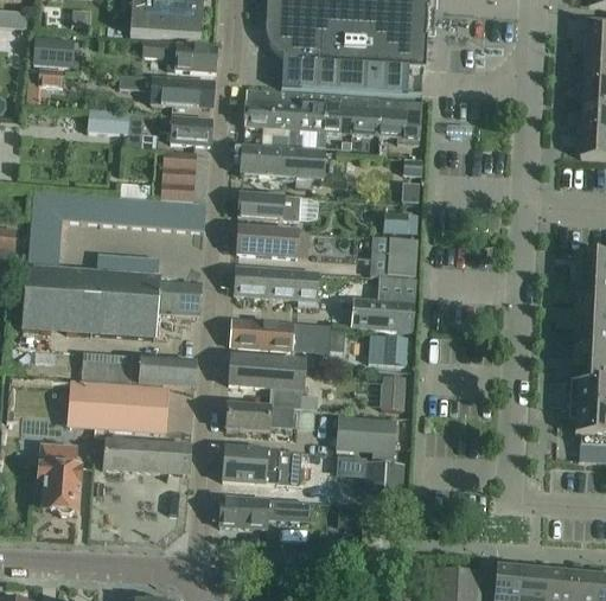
[(132,0),(129,31),(201,36),(203,0),(132,0)]
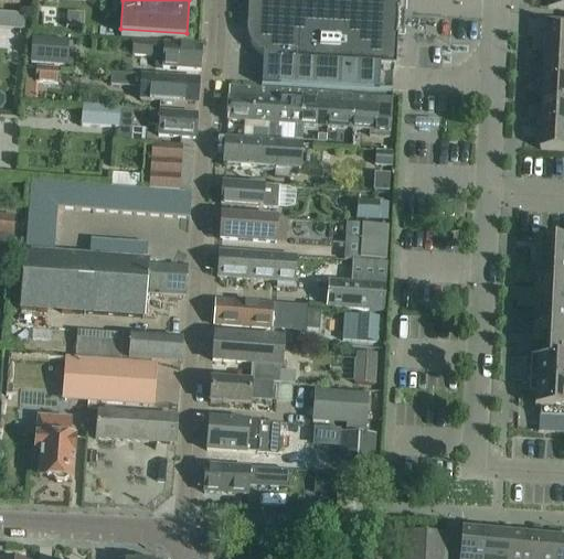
[(262,50),(264,51),(266,52),(269,53),(273,54),(276,55),(278,55),(395,62),(397,31),(395,30),(396,22),(396,18),(396,13),(396,4),(398,4),(398,0),(247,0),(247,14),(247,17),(247,20),(247,22),(247,25),(247,29),(248,31),(249,34),(251,36),(252,39),(253,41),(255,44),(257,45),(259,47),(262,50)]
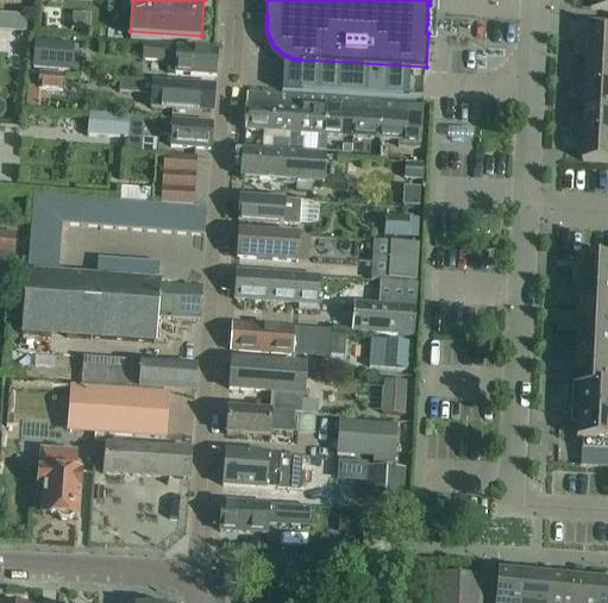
[(0,25),(24,27),(25,11),(0,8),(0,25)]
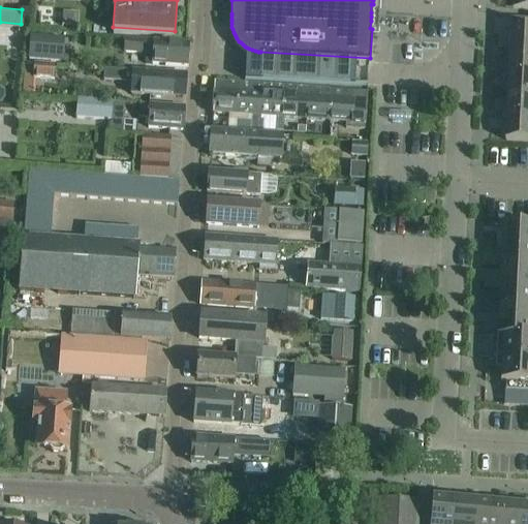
[(527,25),(511,24),(510,47),(527,47),(527,25)]
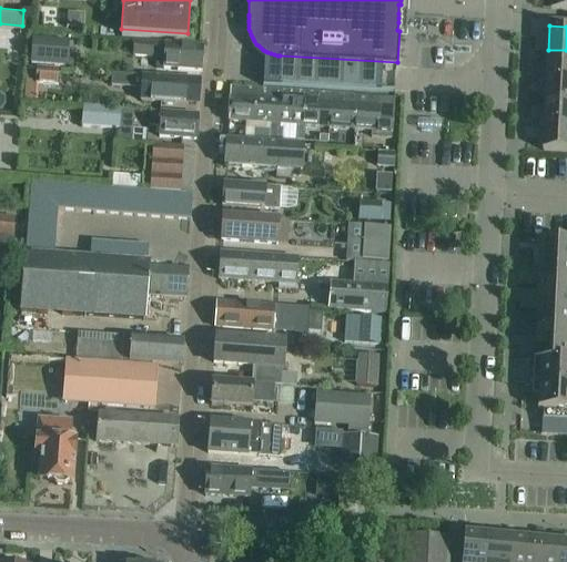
[(78,31),(77,42),(91,43),(92,32),(78,31)]
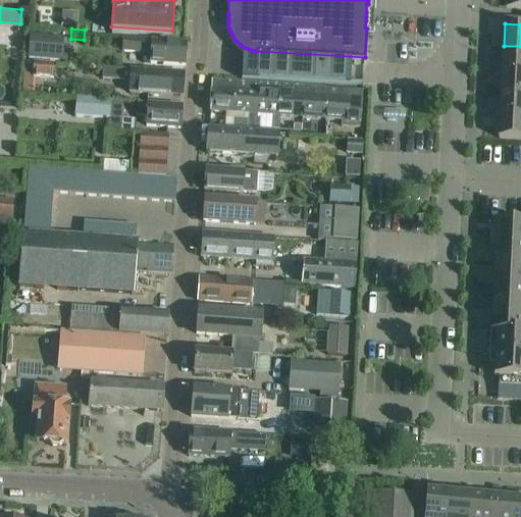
[(31,30),(29,53),(46,54),(61,56),(63,33),(49,32),(31,30)]
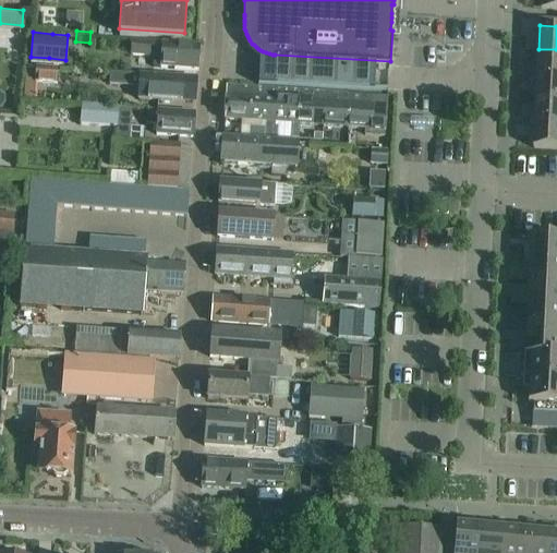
[(132,36),(132,50),(160,52),(160,63),(197,67),(200,40),(161,38),(132,36)]
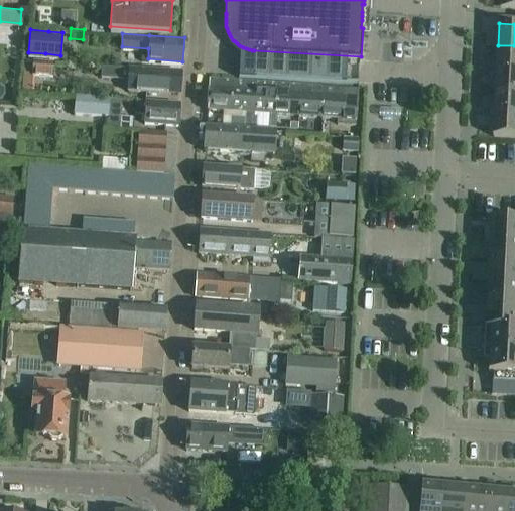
[(514,45),(498,45),(496,68),(514,68),(514,45)]
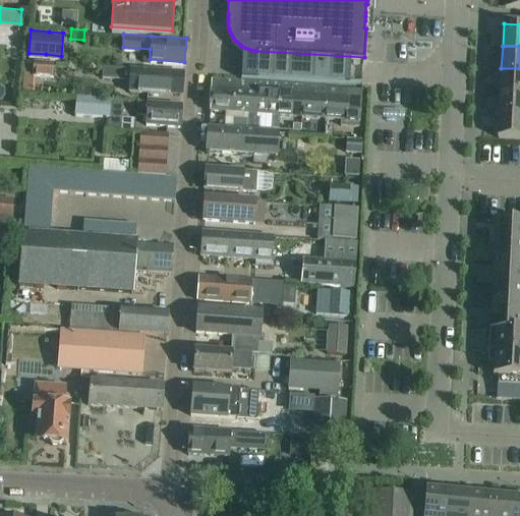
[(35,57),(34,73),(36,73),(54,75),(55,59),(46,58),(35,57)]
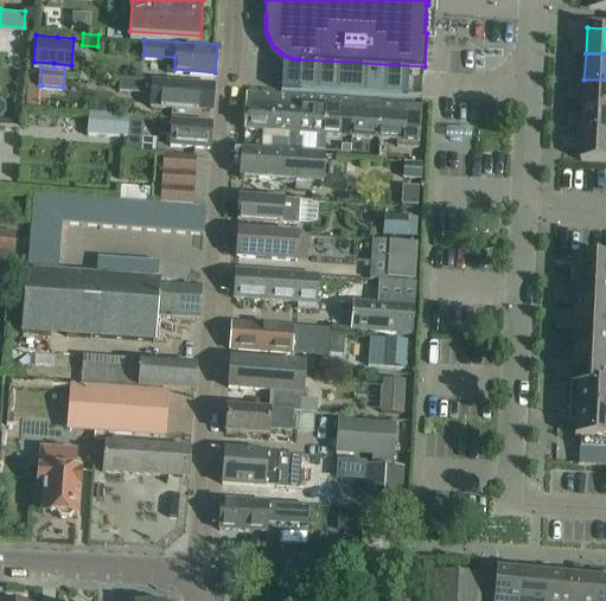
[(150,103),(212,108),(215,80),(120,72),(119,85),(138,87),(138,89),(151,90),(150,103)]
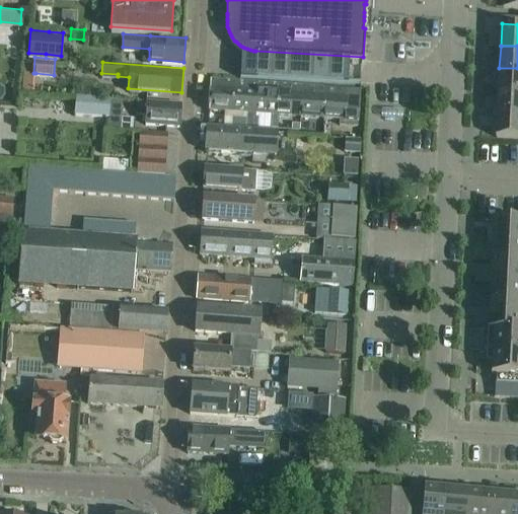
[(499,89),(517,90),(517,68),(499,68),(499,89)]
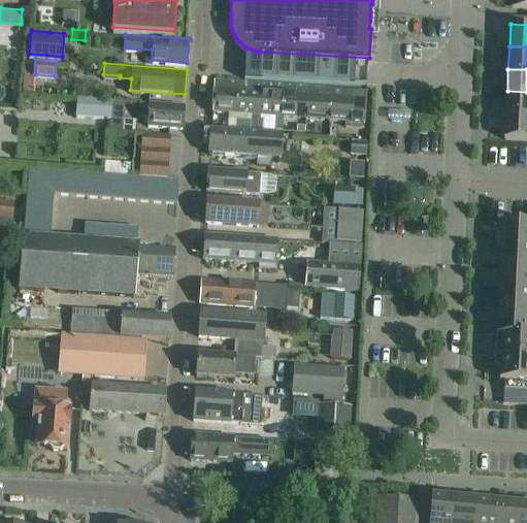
[(215,76),(211,109),(212,109),(229,110),(228,123),(251,125),(258,125),(259,112),(260,103),(261,79),(245,78),(215,76)]
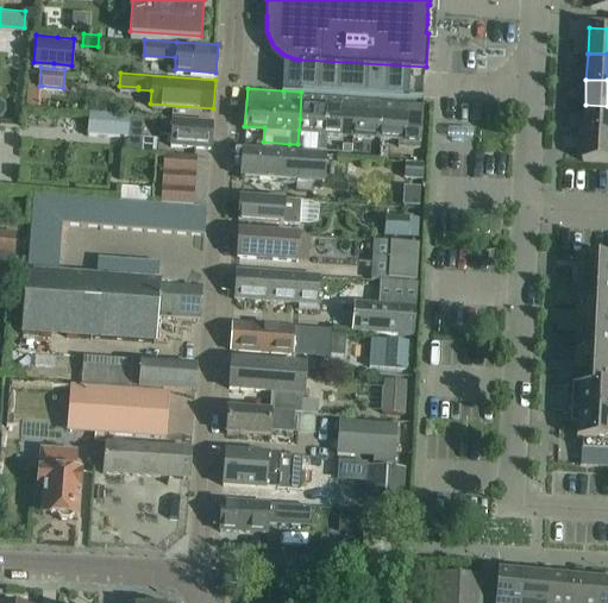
[(299,130),(298,144),(304,145),(325,146),(325,145),(326,132),(326,124),(328,94),(301,92),(300,119),(299,130)]
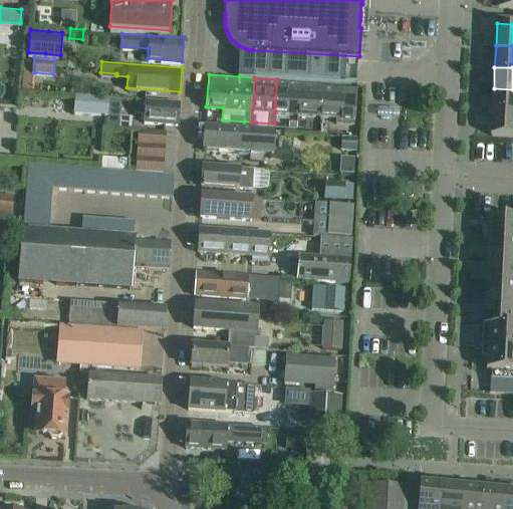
[(275,111),(274,122),(275,122),(283,123),(284,111),(300,112),(302,80),(277,79),(275,104),(275,111)]
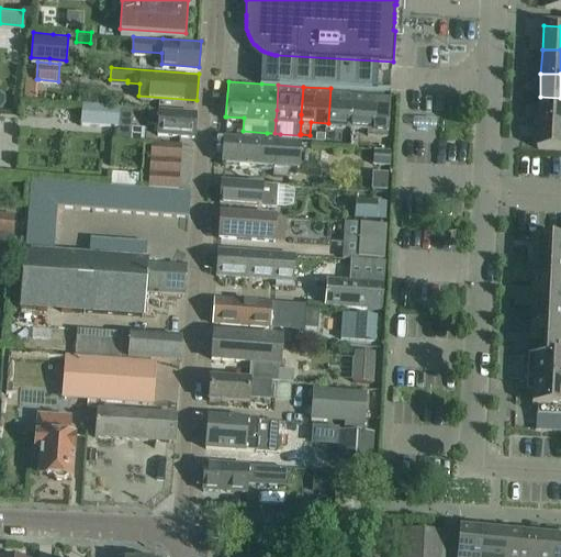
[(331,88),(328,123),(350,125),(351,113),(352,90),(331,88)]
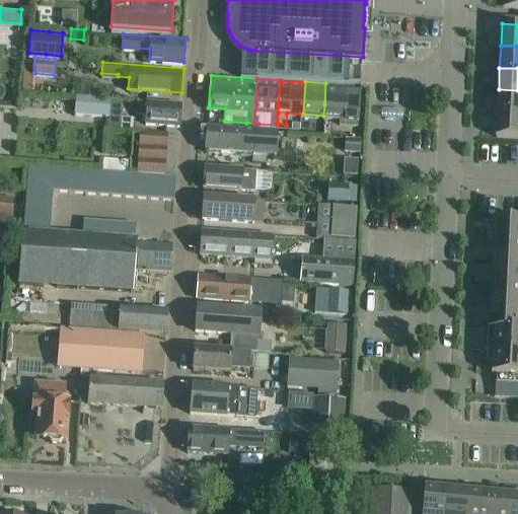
[(324,104),(323,116),(339,117),(339,123),(358,124),(360,85),(352,84),(348,84),(325,83),(324,104)]
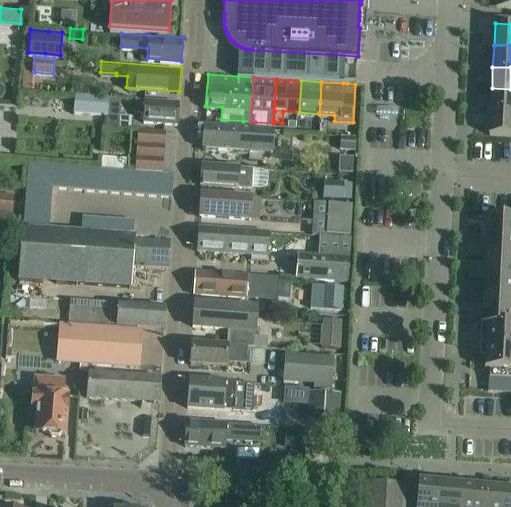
[(510,89),(492,88),(491,110),(510,110),(510,89)]
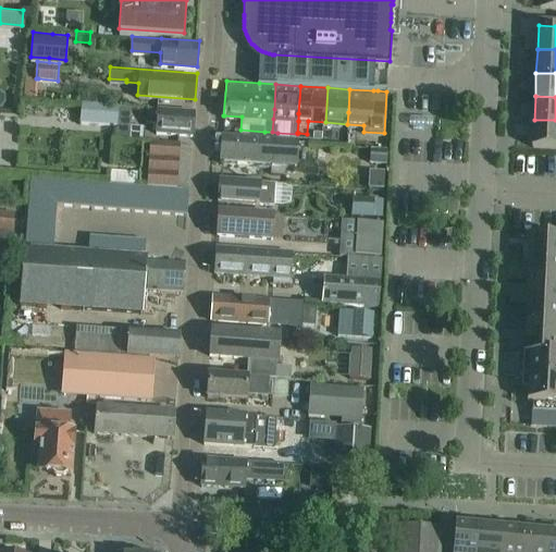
[(79,114),(79,119),(116,122),(119,102),(81,99),(81,102),(79,114)]
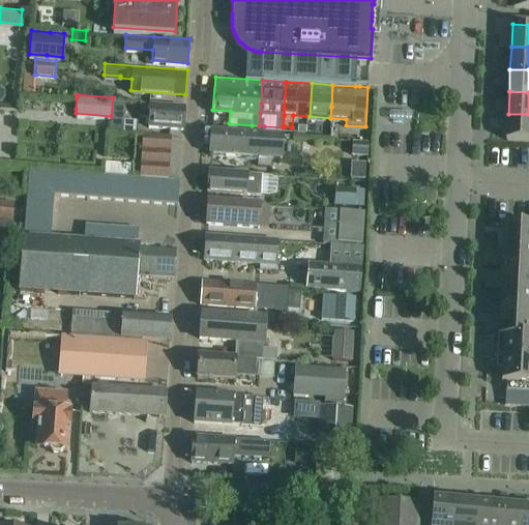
[(111,116),(110,127),(124,128),(126,98),(113,97),(111,116)]
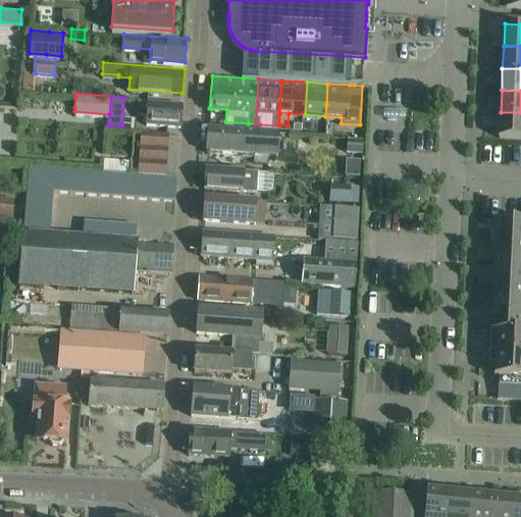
[(183,101),(147,98),(138,98),(138,108),(146,108),(145,122),(180,124),(183,101)]
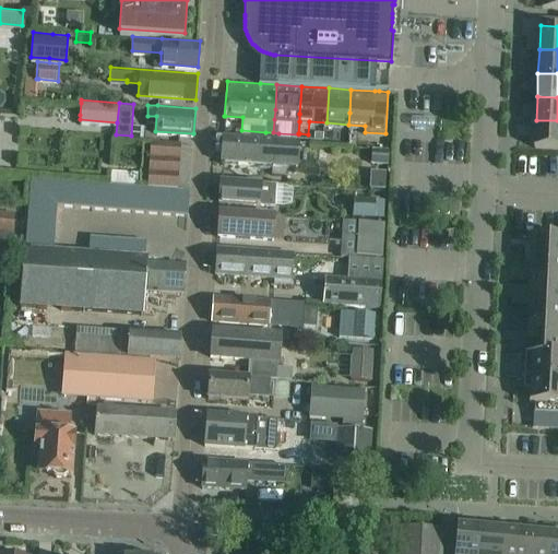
[(534,144),(557,145),(557,120),(536,120),(534,144)]
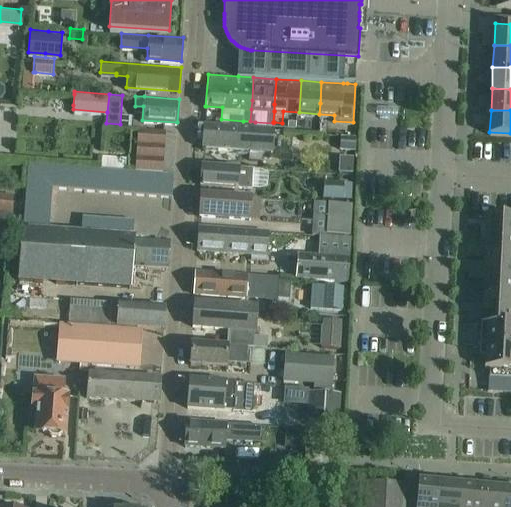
[(203,122),(202,146),(203,146),(204,146),(249,149),(249,156),(262,157),(262,150),(263,150),(273,150),(274,127),(205,122),(204,122),(203,122)]
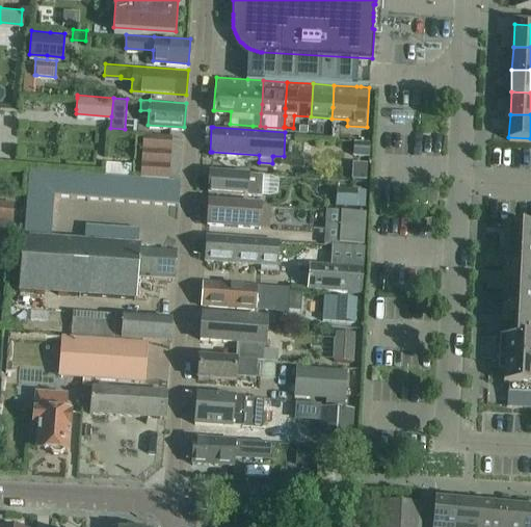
[(170,147),(171,133),(144,130),(143,145),(170,147)]
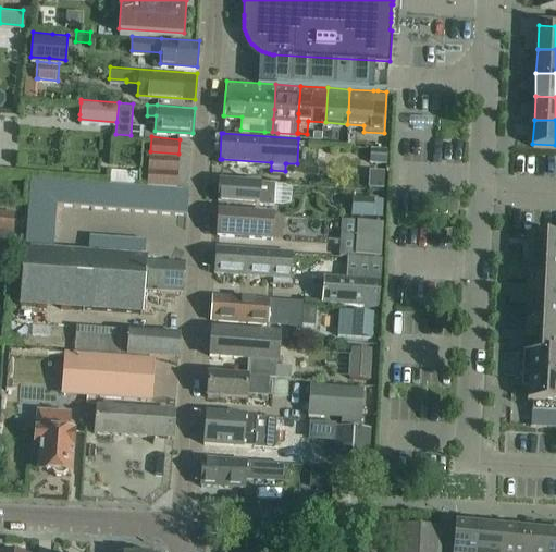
[(386,160),(387,145),(370,144),(370,159),(386,160)]
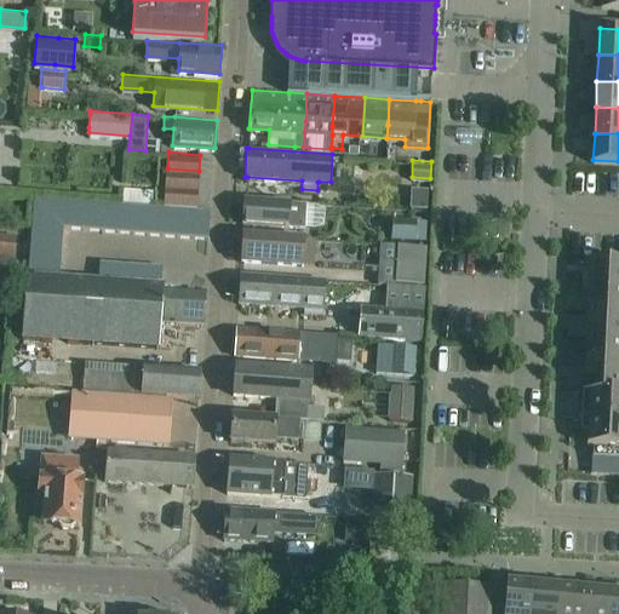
[(198,188),(199,171),(167,168),(165,185),(198,188)]
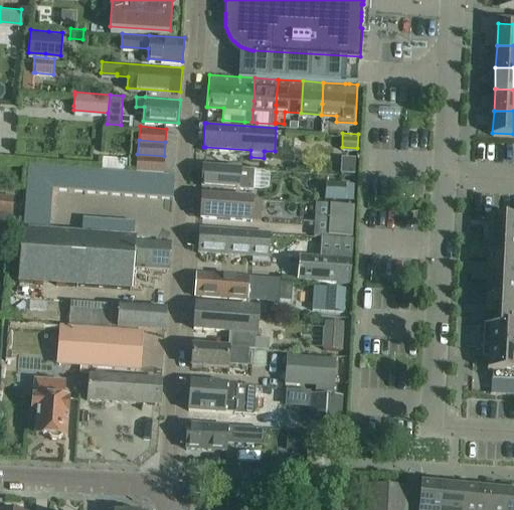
[(126,166),(127,155),(102,153),(101,164),(113,165),(125,166),(126,166)]
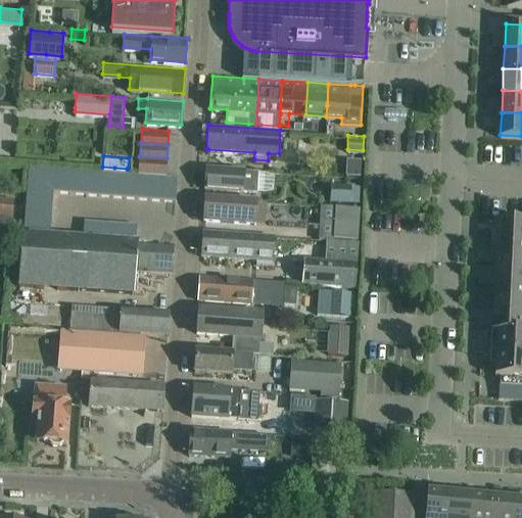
[(165,173),(167,158),(139,156),(138,170),(140,170),(152,171),(164,172),(165,173)]
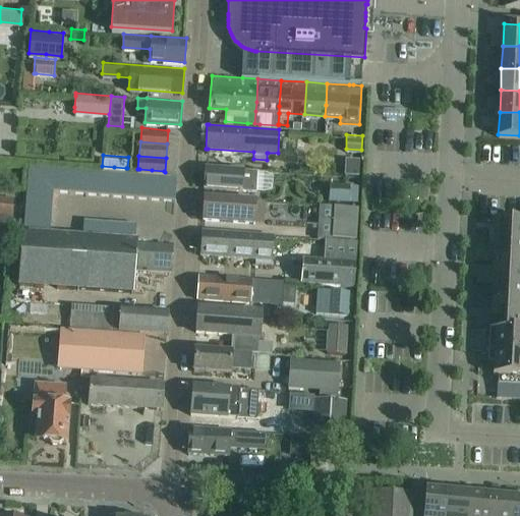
[(346,156),(345,172),(359,172),(359,157),(346,156)]
